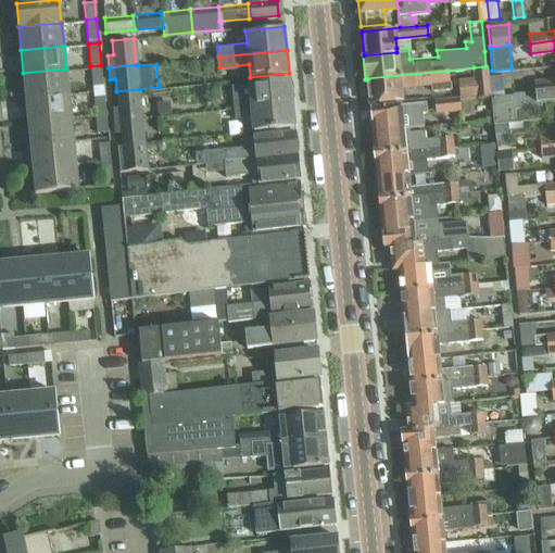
[(101,65),(90,66),(92,90),(103,89),(101,65)]
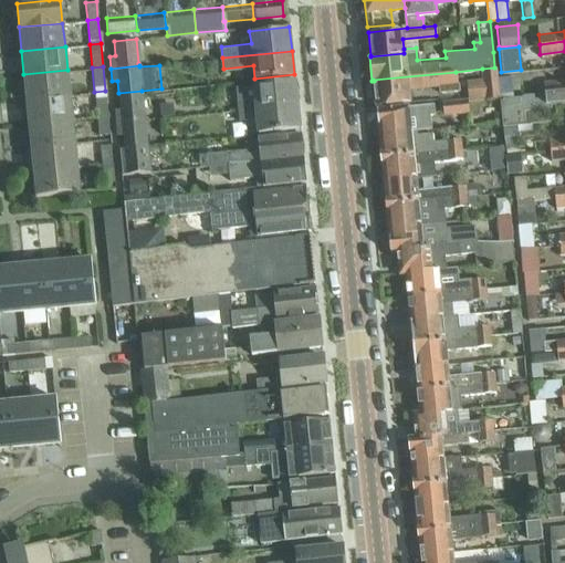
[(463,79),(466,97),(484,95),(498,94),(494,69),(479,70),(480,77),(463,79)]
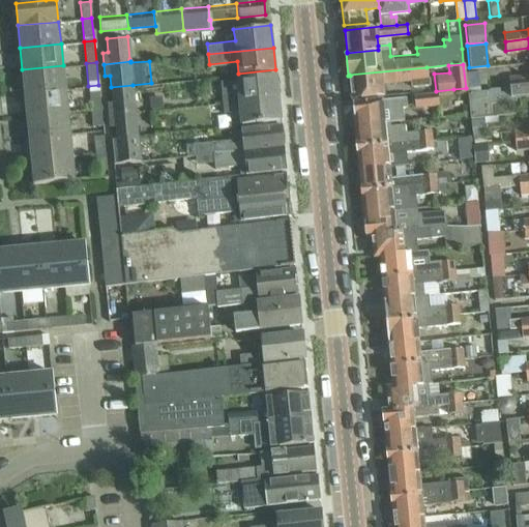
[(63,65),(22,69),(25,92),(65,88),(63,65)]
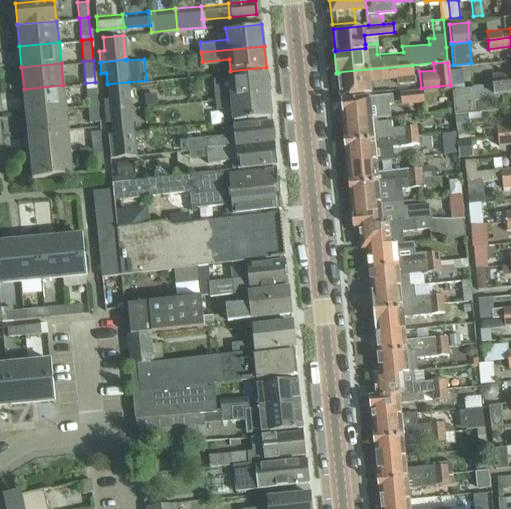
[(413,80),(412,65),(337,72),(338,73),(340,94),(359,92),(369,91),(368,78),(398,75),(399,82),(413,80)]
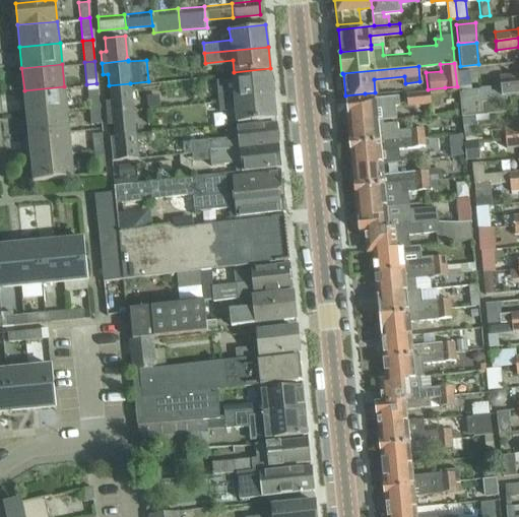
[(459,88),(470,87),(468,69),(458,70),(459,88)]
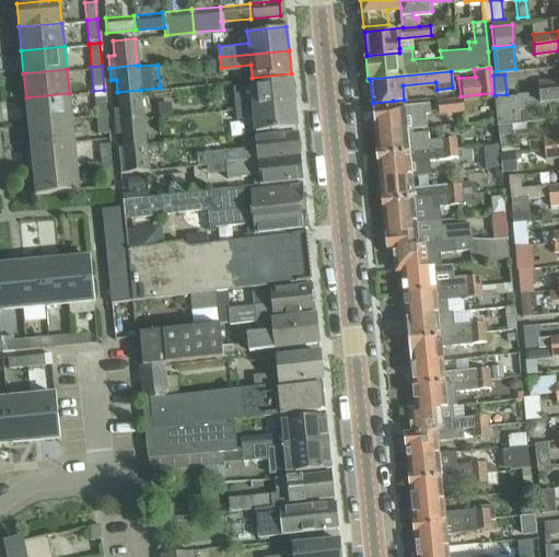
[(291,78),(249,82),(232,84),(234,107),(294,102),(291,78)]
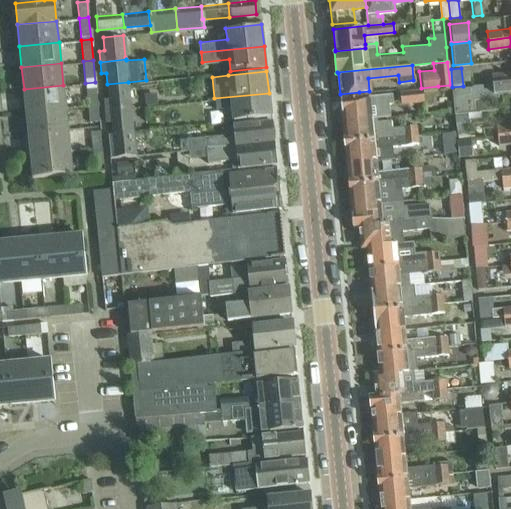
[(510,71),(491,74),(492,83),(510,80),(510,71)]
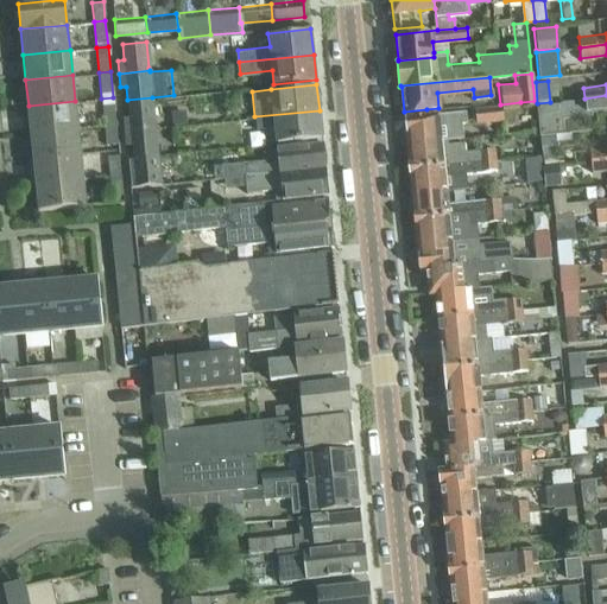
[(606,95),(585,99),(550,102),(537,103),(541,131),(562,128),(560,112),(606,107),(606,95)]
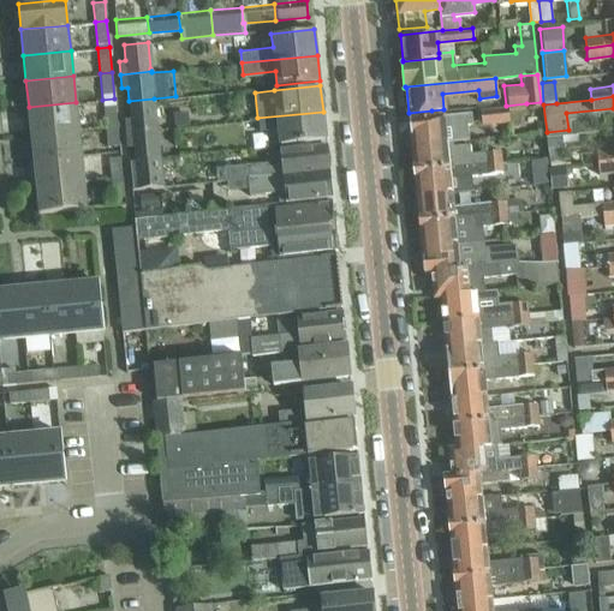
[(117,124),(114,99),(102,100),(106,125),(117,124)]
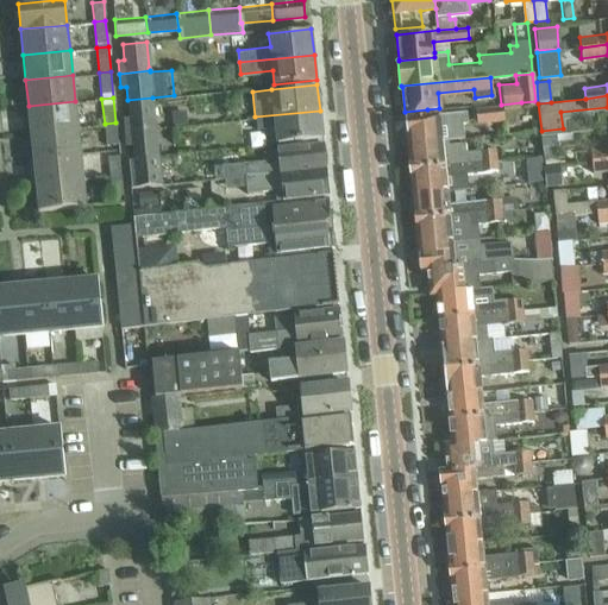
[(152,98),(127,100),(130,117),(124,117),(125,130),(155,126),(152,98)]
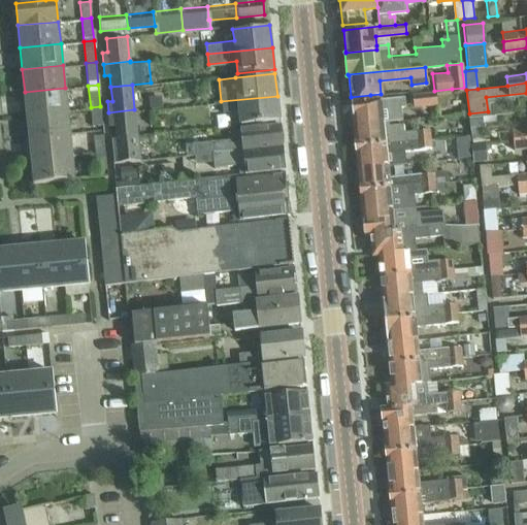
[(67,110),(65,88),(25,92),(27,113),(67,110)]
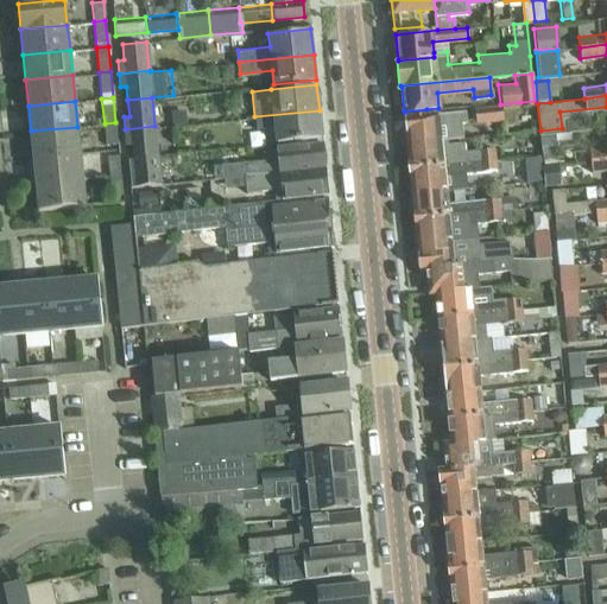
[(504,107),(476,109),(478,121),(505,119),(504,107)]
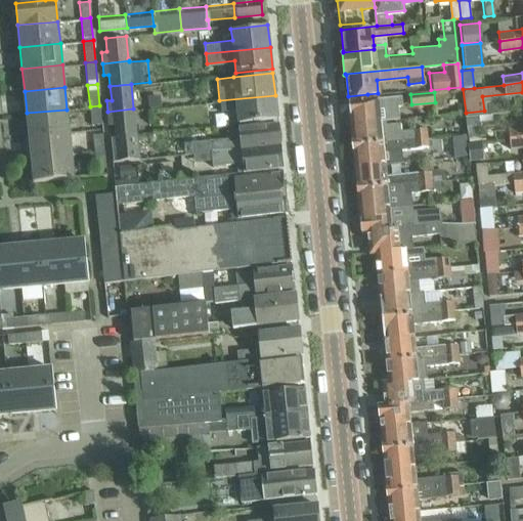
[(275,95),(219,100),(220,110),(236,107),(237,122),(277,118),(275,95)]
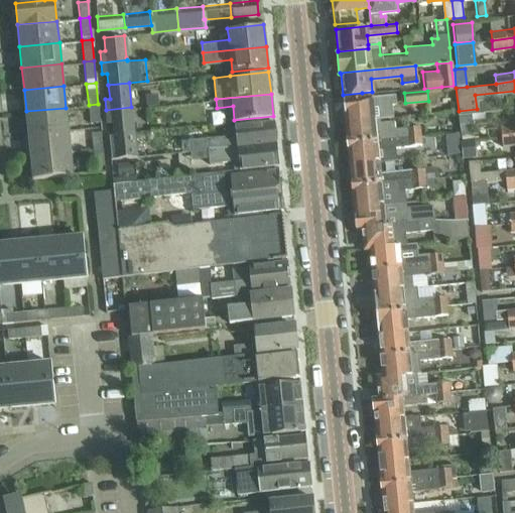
[(345,120),(373,117),(392,115),(391,103),(396,103),(395,94),(343,99),(345,120)]
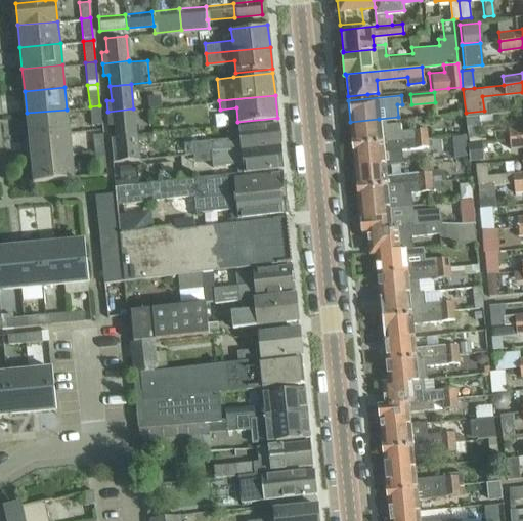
[(160,96),(147,97),(148,107),(161,106),(160,96)]
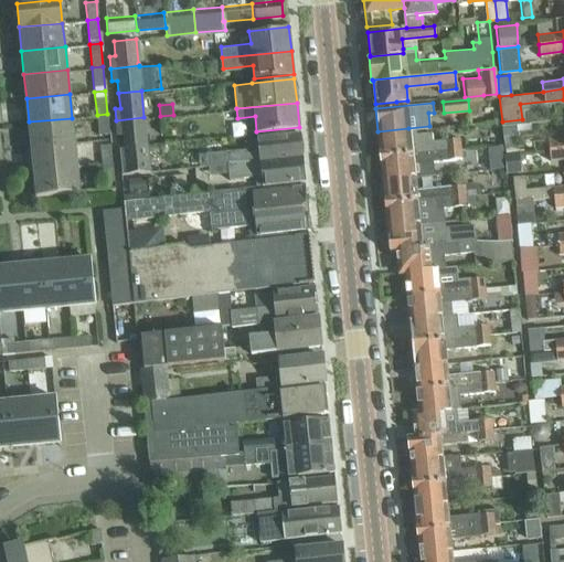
[(109,133),(107,114),(97,115),(98,134),(109,133)]
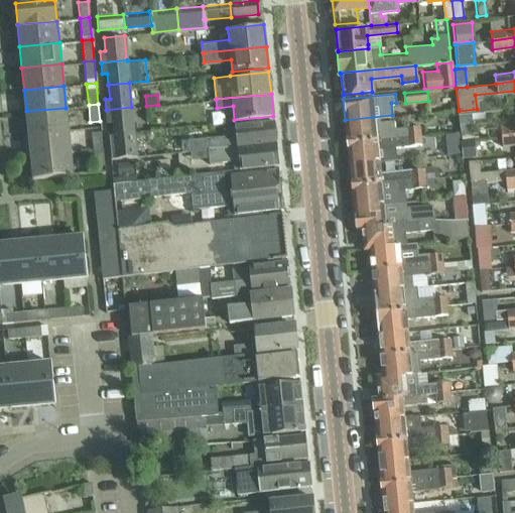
[(131,107),(106,110),(107,122),(112,122),(113,134),(133,132),(131,107)]
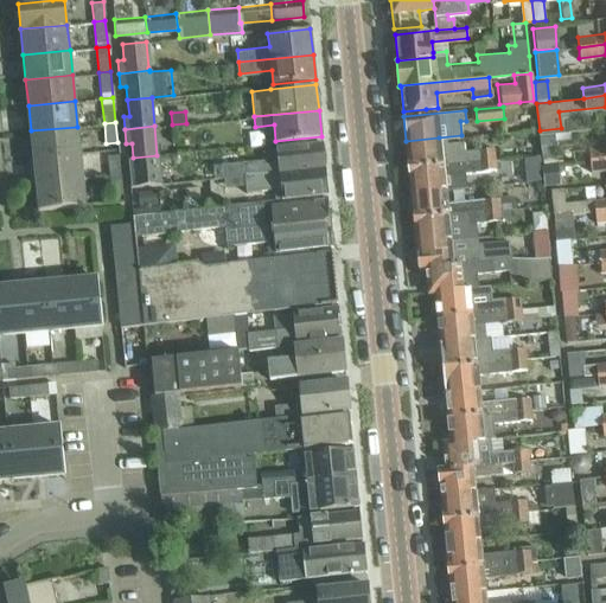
[(80,152),(77,127),(31,130),(33,156),(80,152)]
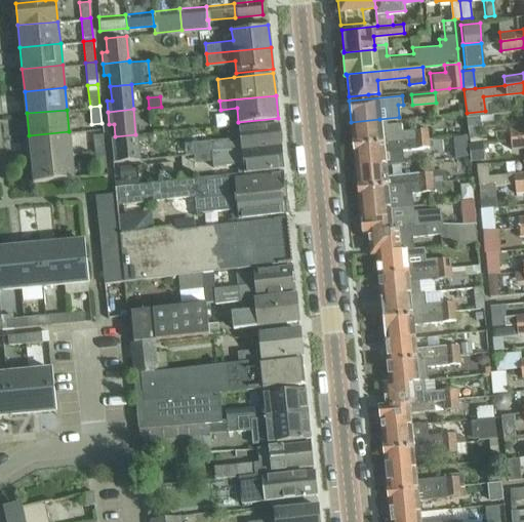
[(490,139),(489,130),(487,116),(467,118),(470,142),(481,141),(490,139)]
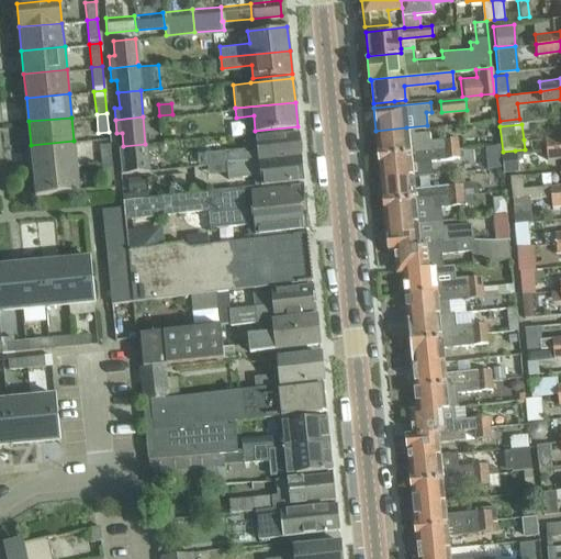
[(406,127),(376,131),(378,155),(435,149),(434,138),(408,141),(406,127)]
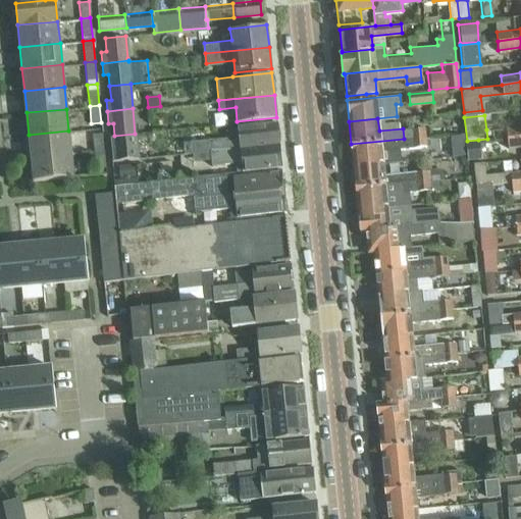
[(237,125),(238,137),(227,138),(227,136),(193,140),(194,151),(209,149),(227,147),(240,147),(278,143),(276,121),(237,125)]
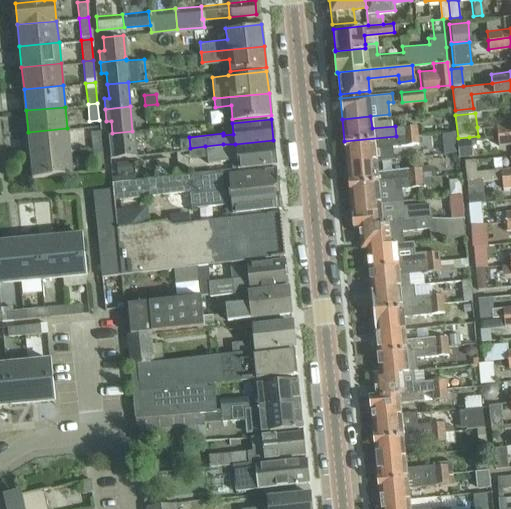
[(510,123),(477,127),(478,136),(497,134),(510,133),(510,123)]
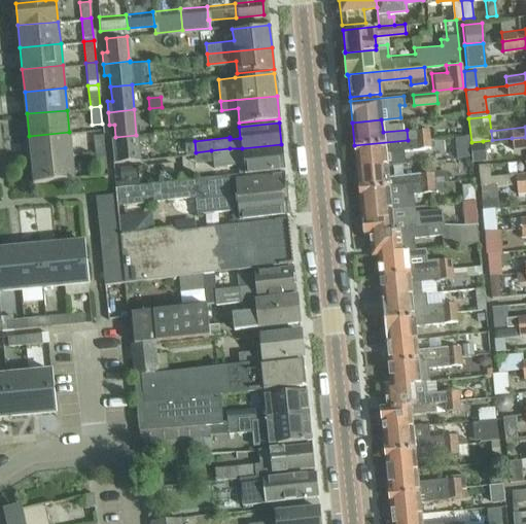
[(415,139),(428,138),(427,128),(414,129),(415,139)]
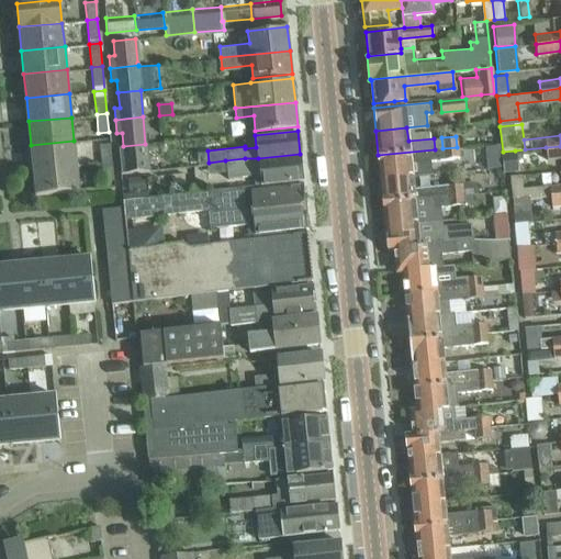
[(76,165),(74,141),(31,145),(33,168),(76,165)]
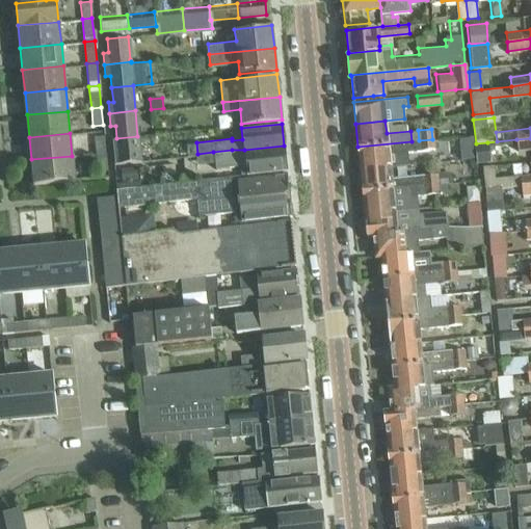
[(96,153),(105,152),(104,135),(94,136),(96,153)]
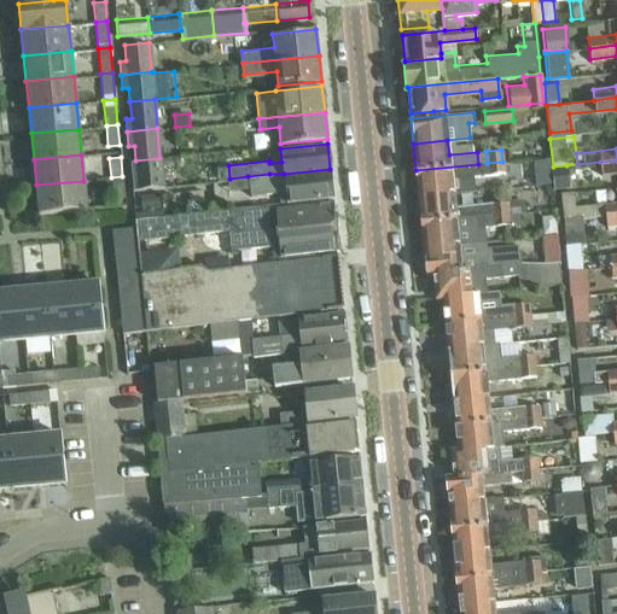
[(135,161),(138,188),(162,186),(159,158),(135,161)]
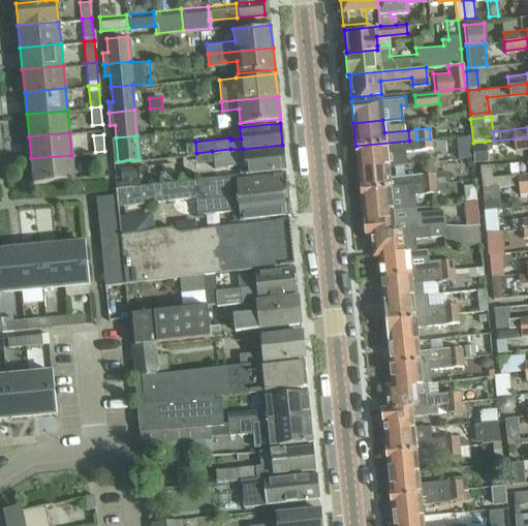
[(527,137),(514,138),(515,149),(527,147),(527,137)]
